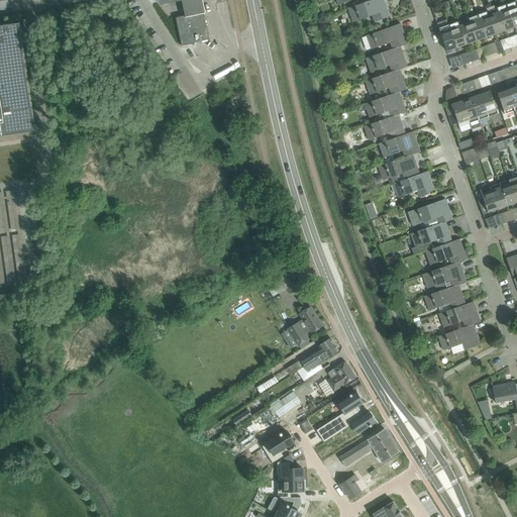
[(160,0),(161,2),(170,0),(182,0),(185,14),(205,9),(203,0),(160,0)]
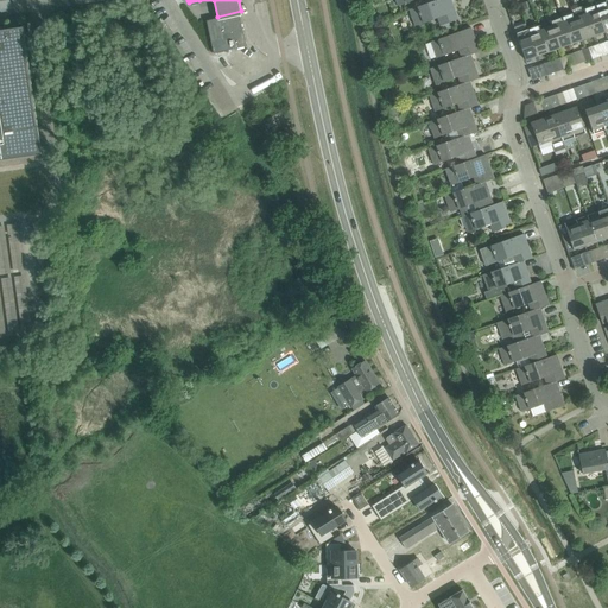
[(436,0),(423,5),(409,10),(415,26),(437,18),(439,26),(458,19),(454,8),(451,10),(450,5),(453,4),(450,0),(436,0)]
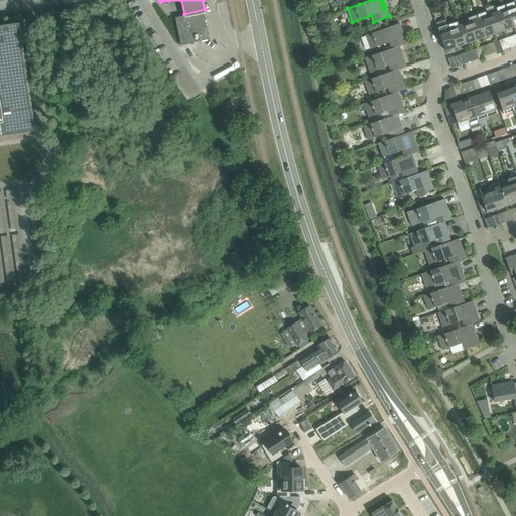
[(511,28),(515,26),(515,9),(513,2),(504,5),(511,28)]
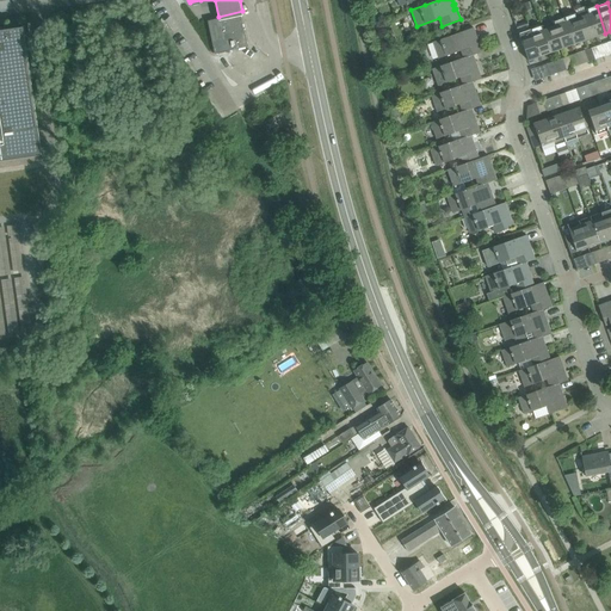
[(594,37),(605,34),(597,6),(586,10),(585,6),(584,7),(594,37)]
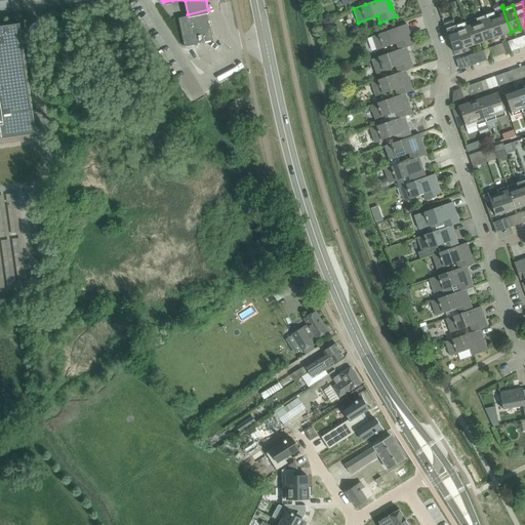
[(501,35),(511,32),(501,6),(493,8),(494,11),(493,12),(501,35)]
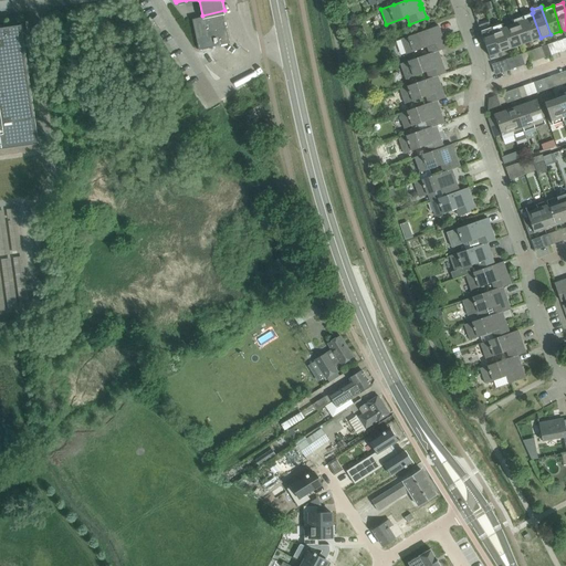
[(199,50),(229,43),(222,13),(192,20),(199,50)]
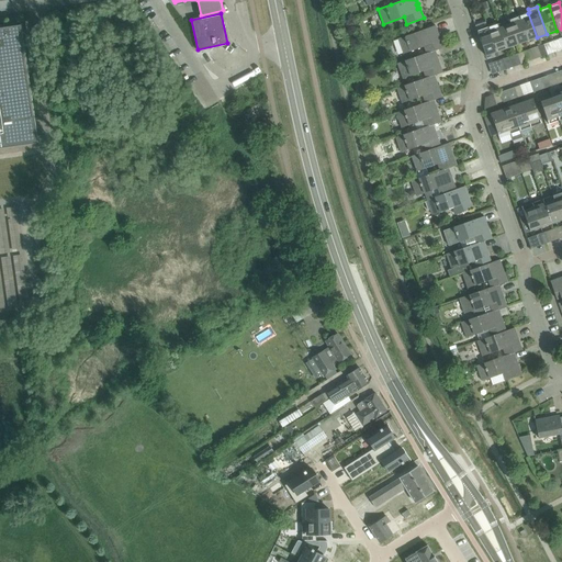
[(527,42),(537,37),(528,13),(518,17),(527,42)]
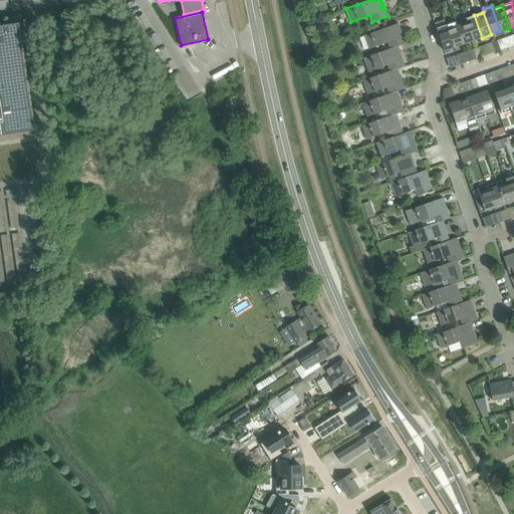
[(473,41),(482,38),(474,15),(465,18),(473,41)]
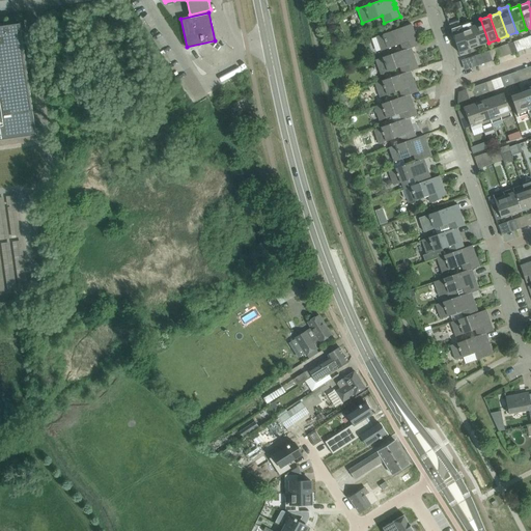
[(478,46),(488,43),(480,19),(470,23),(478,46)]
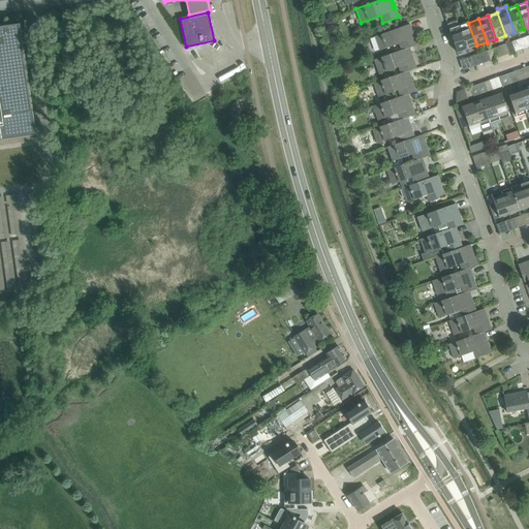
[(467,50),(476,45),(468,23),(459,26),(467,50)]
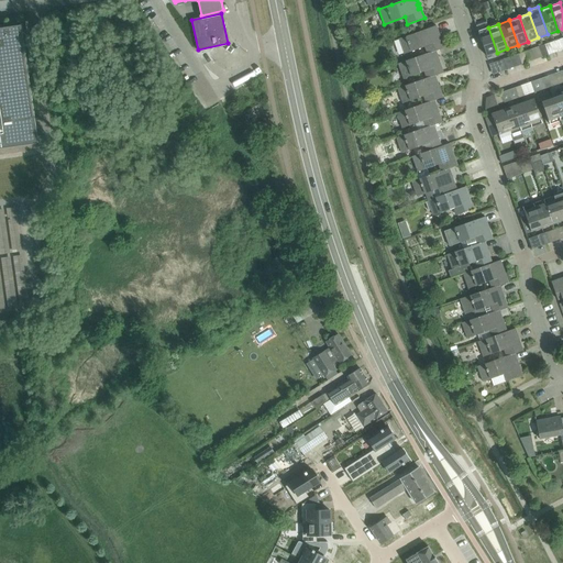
[(0,147),(39,143),(21,25),(0,28),(0,147)]
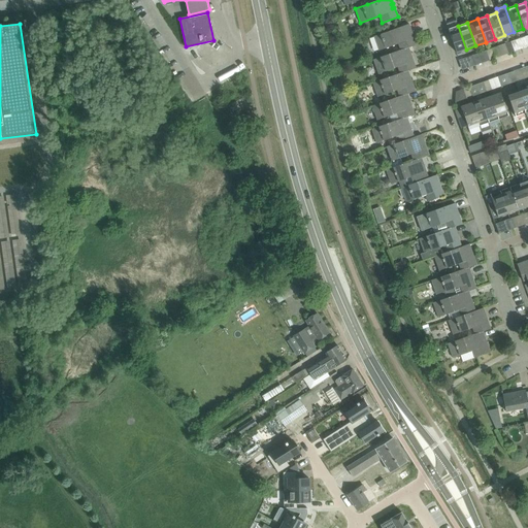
[(408,47),(417,45),(413,35),(410,36),(409,32),(411,31),(408,24),(373,36),(378,51),(398,43),(401,50),(408,47)]
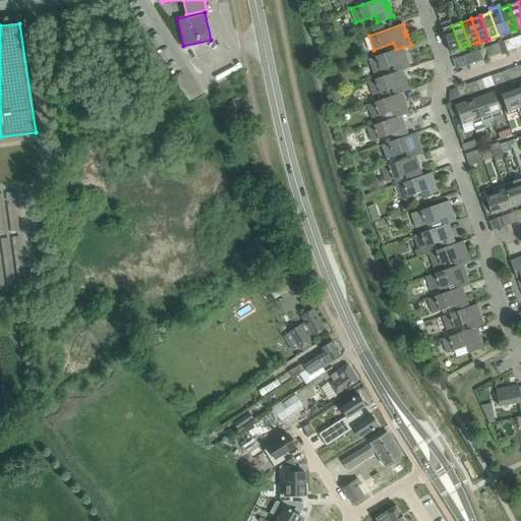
[(450,52),(460,49),(452,25),(443,29),(450,52)]
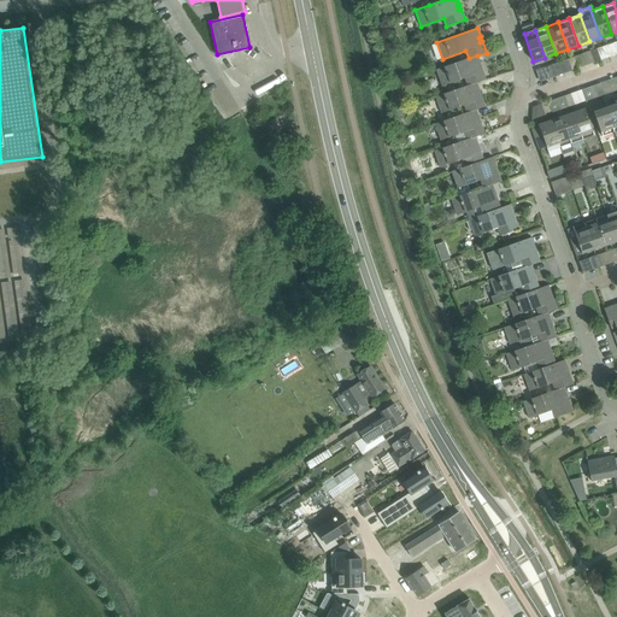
[(480,64),(477,56),(469,58),(436,70),(442,86),(465,78),(468,86),(476,82),(477,83),(486,80),(482,69),(480,69),(479,64),(480,64)]
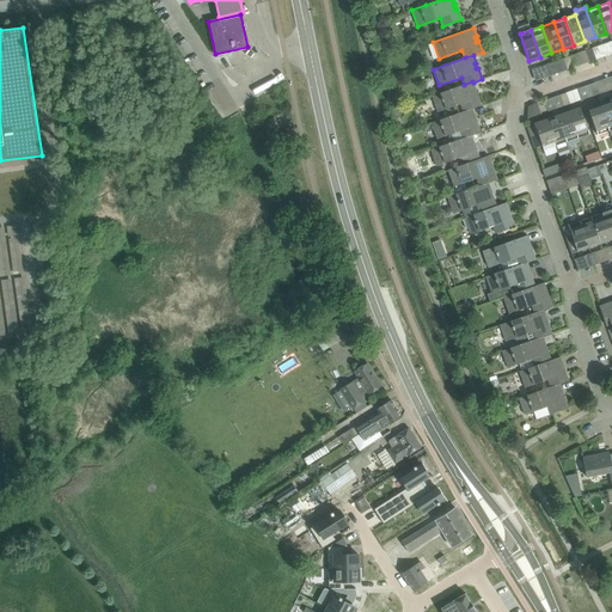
[(476,90),(473,83),(472,81),(464,85),(432,96),(438,112),(460,104),(463,111),(464,111),(472,109),(481,105),(477,95),(475,96),(473,91),(476,90)]
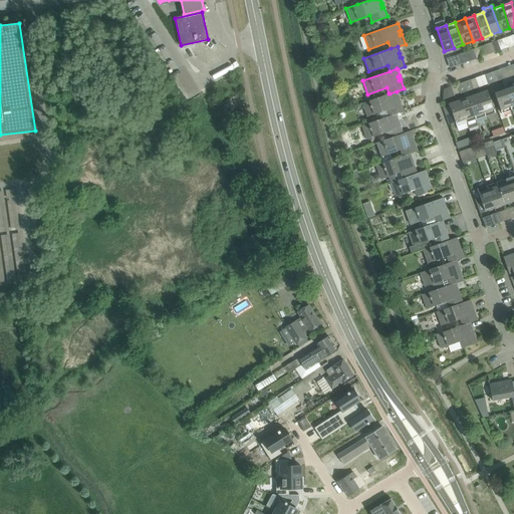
[(511,109),(513,108),(513,88),(512,84),(503,87),(511,109)]
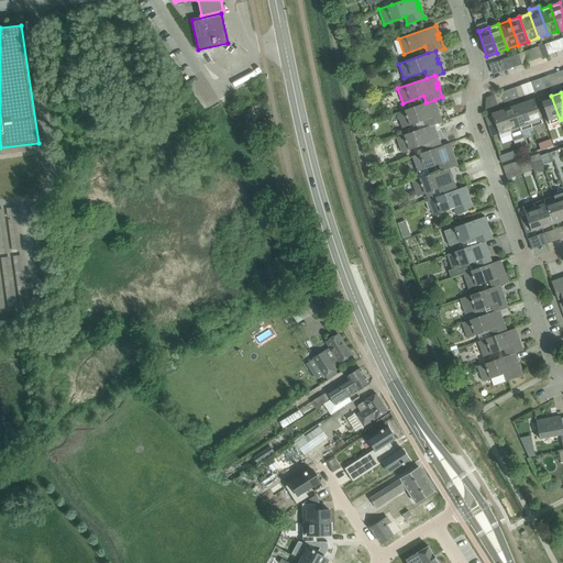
[(550,124),(560,120),(551,96),(541,99),(550,124)]
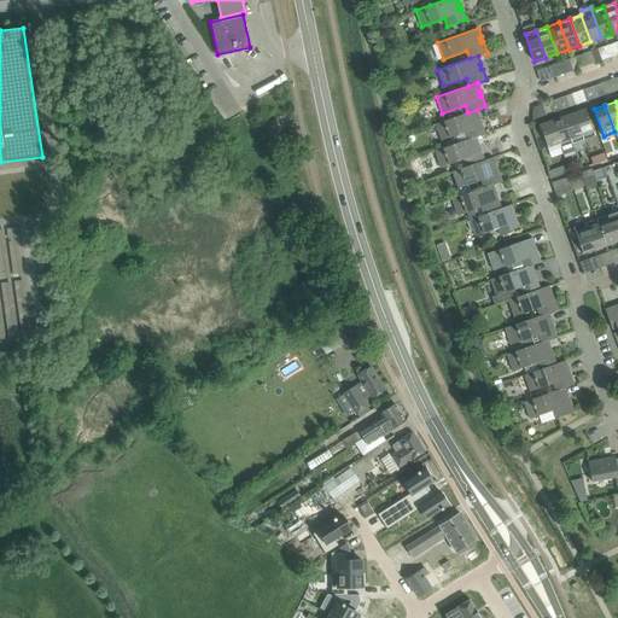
[(595,135),(589,120),(586,108),(573,112),(583,139),(595,135)]
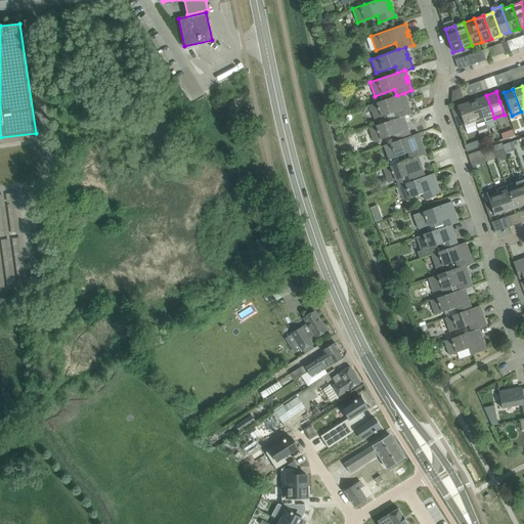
[(406,100),(404,93),(397,95),(396,95),(369,105),(375,119),(394,113),(396,119),(403,116),(403,117),(411,114),(408,103),(406,104),(404,100),(406,100)]
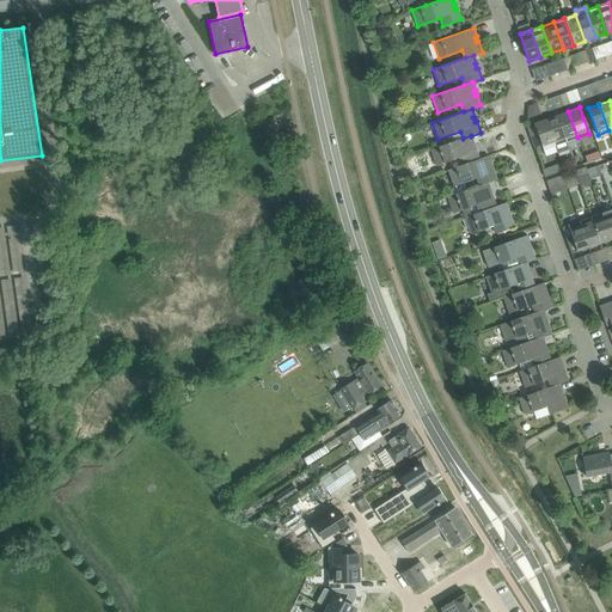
[(577,138),(568,111),(557,115),(567,142),(574,140),(575,145),(580,144),(577,138)]
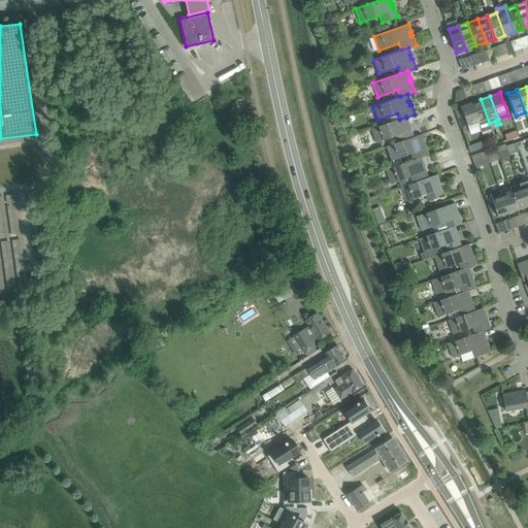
[(479,126),(489,123),(481,99),(470,103),(479,126)]
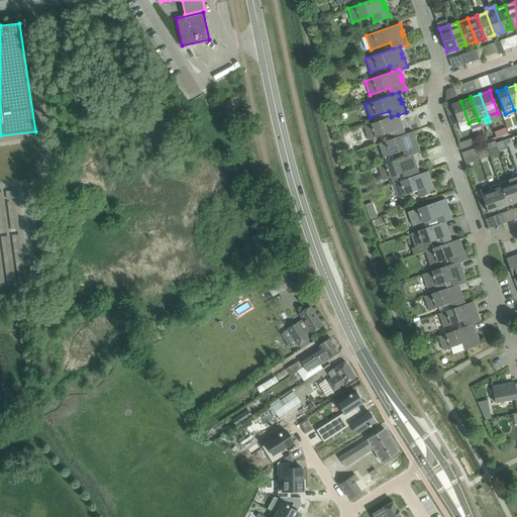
[(469,123),(460,101),(451,104),(451,106),(445,108),(451,125),(457,123),(459,127),(467,124),(468,127),(471,127),(469,123)]
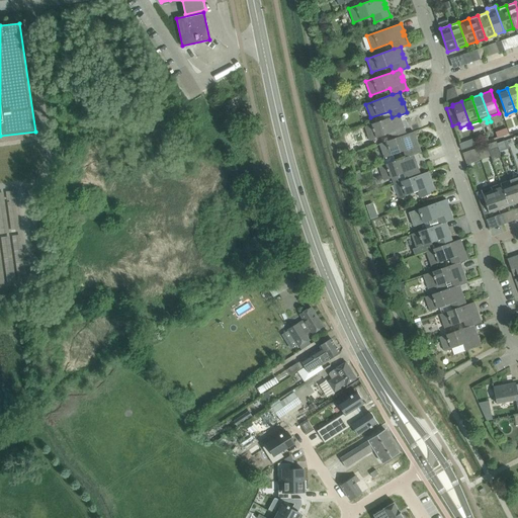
[(402,121),(399,115),(399,114),(392,117),(364,126),(369,141),(389,134),(391,140),(392,140),(406,135),(403,125),(401,126),(400,122),(402,121)]
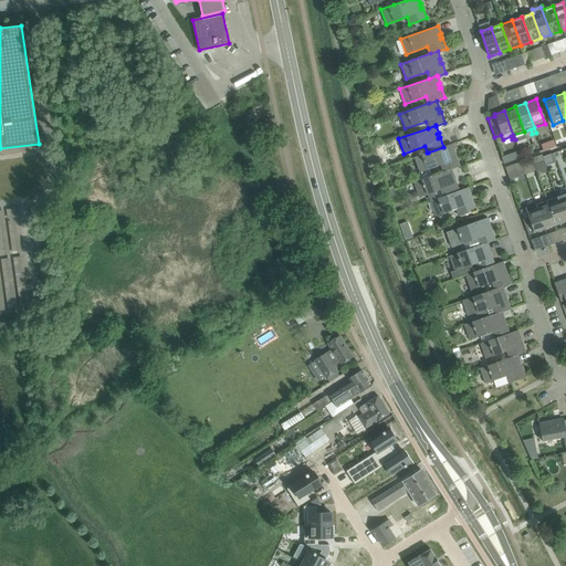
[(451,169),(460,166),(457,156),(454,157),(452,153),(454,152),(452,144),(443,147),(428,153),(427,153),(415,157),(420,173),(441,165),(443,171),(451,169)]
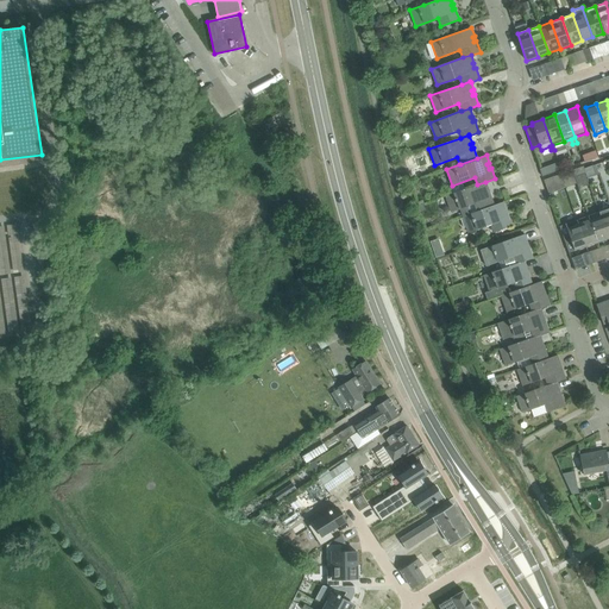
[(562,173),(558,162),(540,168),(544,179),(562,173)]
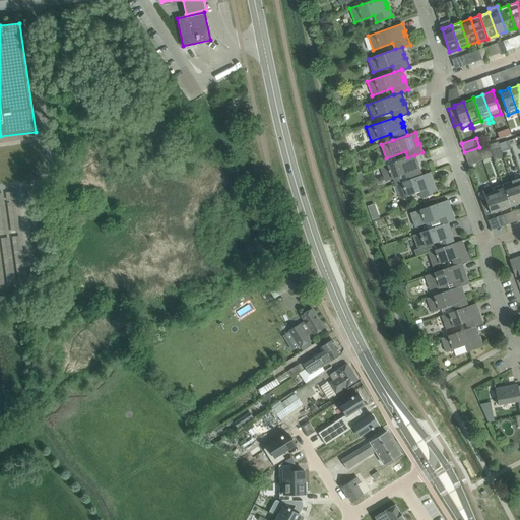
[(509,150),(506,144),(500,146),(503,152),(509,150)]
